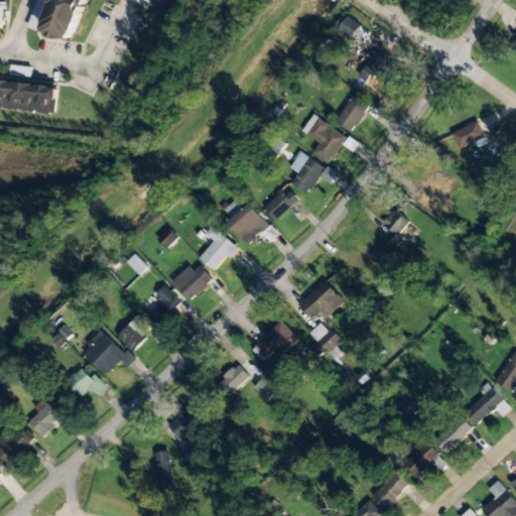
[(35,30),(47,0),(37,0),(27,26),(35,30)]
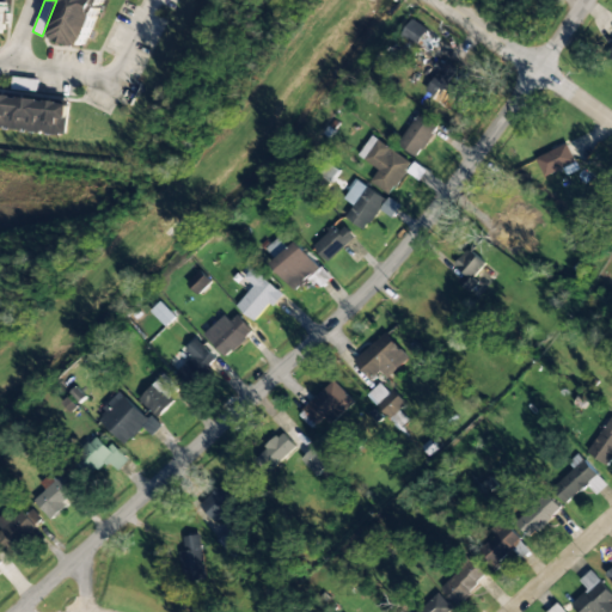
[(66,0),(54,38),(87,49),(103,0),(66,0)]
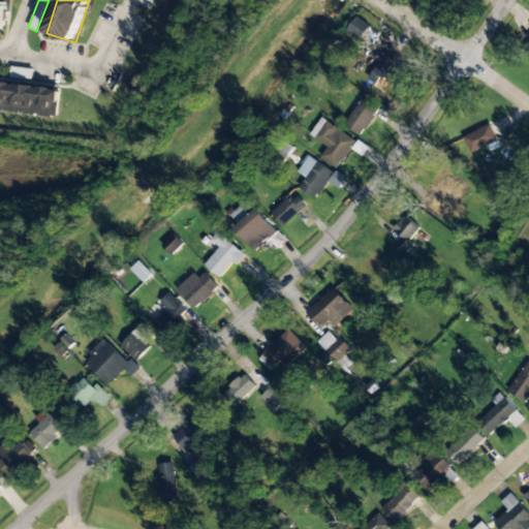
[(348,32),(373,43),(377,32),(369,29),(371,24),(355,17),(348,32)]
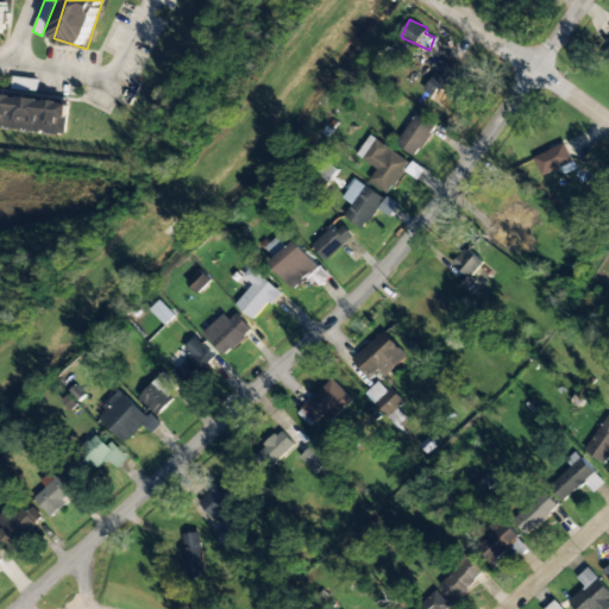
[(422,89),(451,110),(463,93),(446,81),(454,69),(443,61),(422,89)]
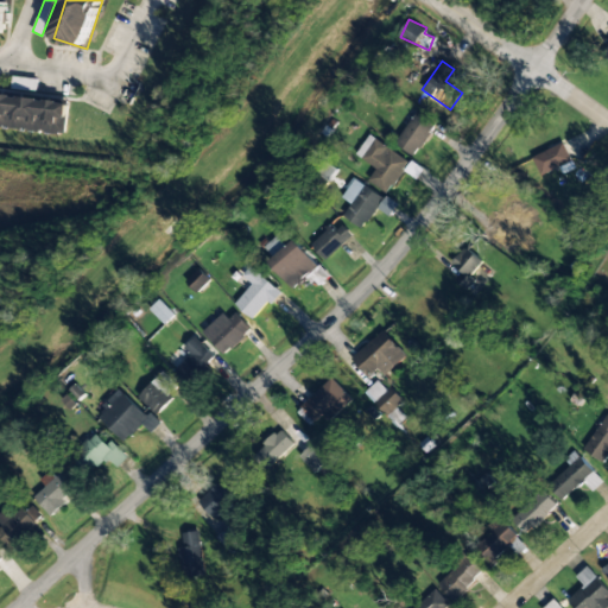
[(0,127),(65,133),(69,101),(0,95),(0,127)]
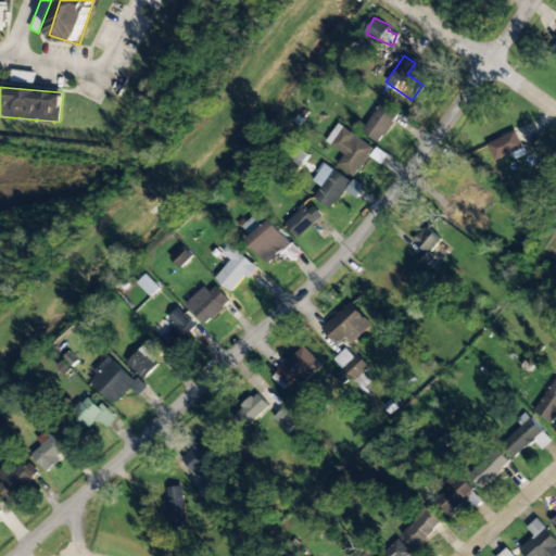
[(399,115),(381,102),(362,130),(379,143),(399,115)]
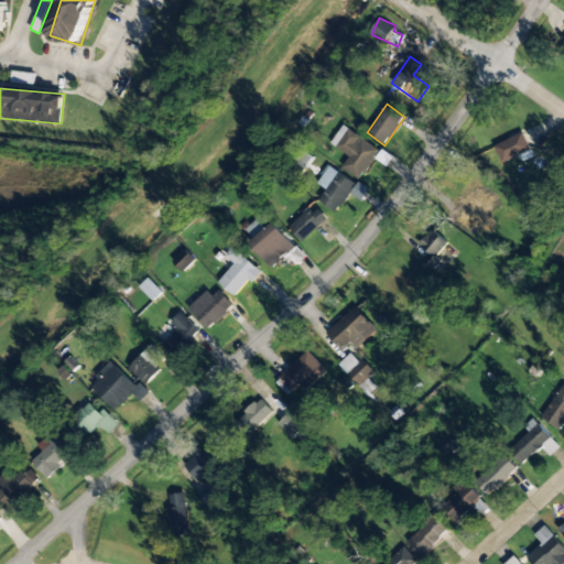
[(331,143),(349,156),(342,167),(360,180),(380,150),(342,126),(331,143)]
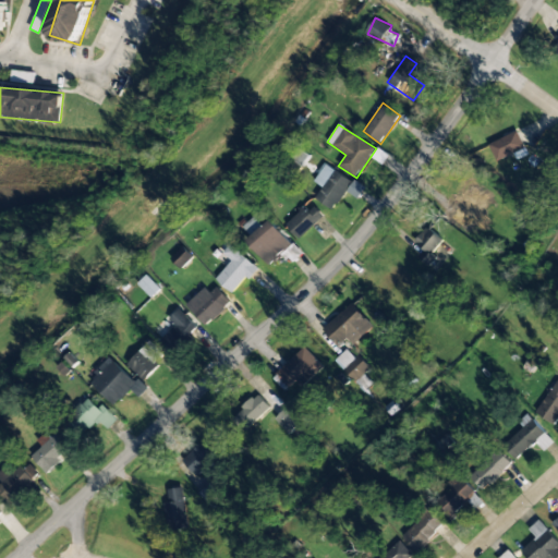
[(525,147),(517,131),(488,145),(497,161),(525,147)]
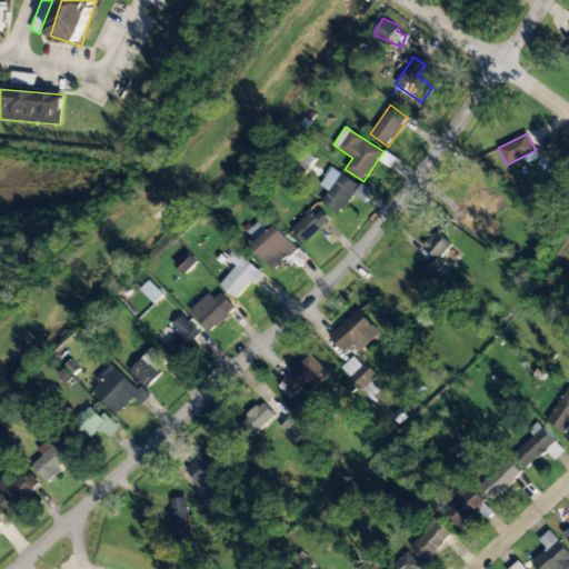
[(308,169),(316,159),(305,150),(297,160),(308,169)]
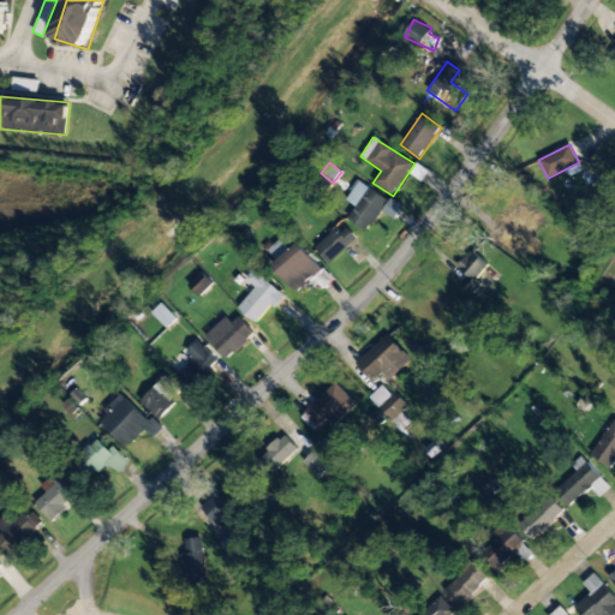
[(347,219),(368,232),(388,199),(358,180),(345,199),(356,207),(347,219)]
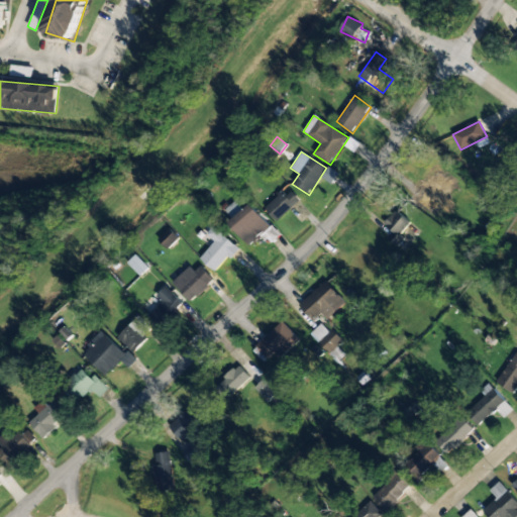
[(277,222),(298,202),(285,189),(265,208),(277,222)]
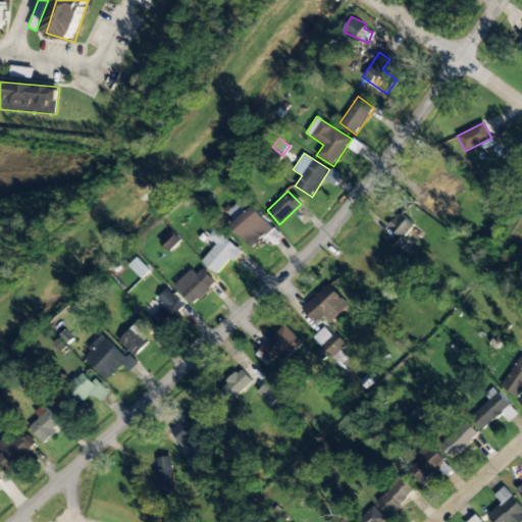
[(231,224),(250,248),(273,228),(254,206),(246,212),(239,203),(226,212),(236,222),(231,224)]
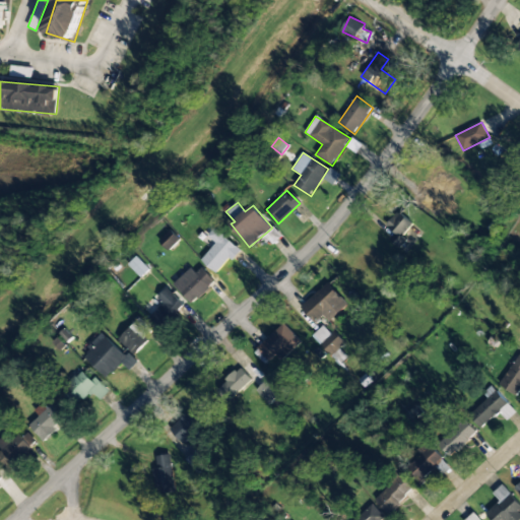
[(410,244),(402,236),(413,224),(399,211),(386,224),(395,234),(390,238),(403,251),(410,244)]
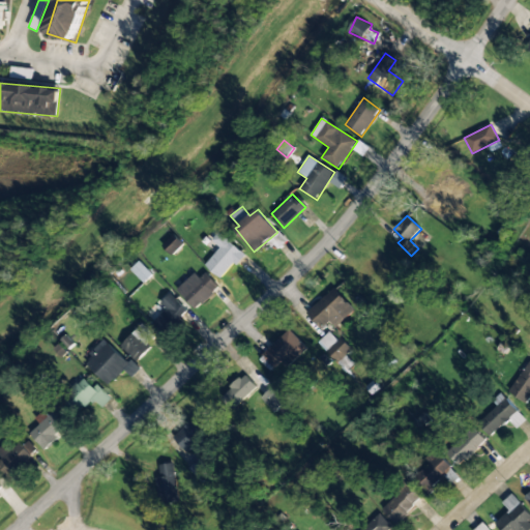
[(221,280),(244,254),(219,232),(211,240),(221,248),(205,265),(221,280)]
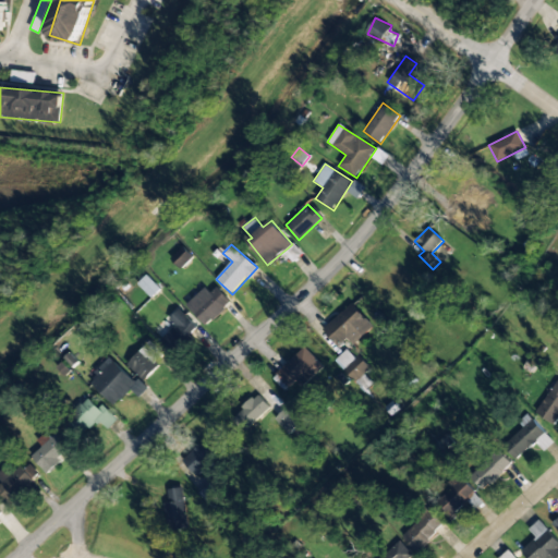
[(284,252),(292,262),(302,255),(294,244),(284,252)]
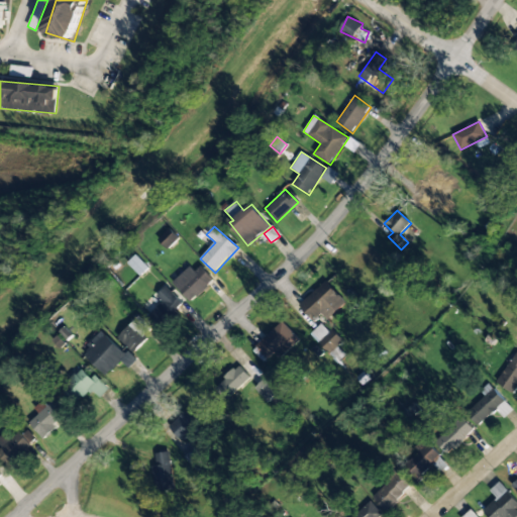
[(179,237),(169,228),(159,239),(169,248),(179,237)]
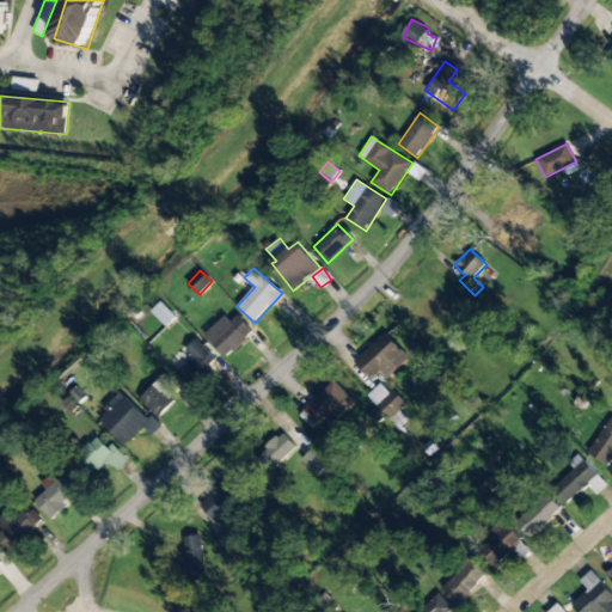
[(151,311),(166,326),(176,317),(160,301),(151,311)]
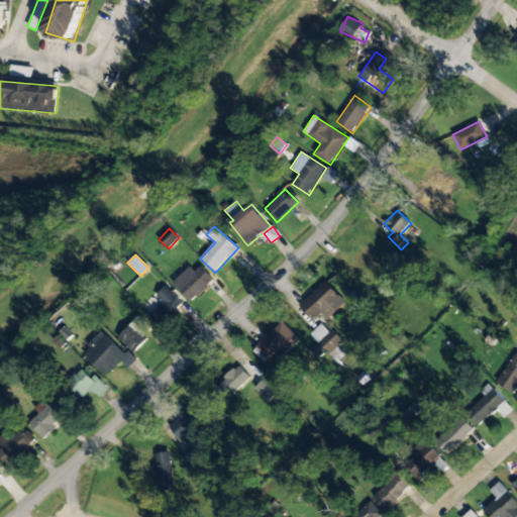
[(190,267),(173,283),(191,302),(214,280),(201,266),(195,272),(190,267)]
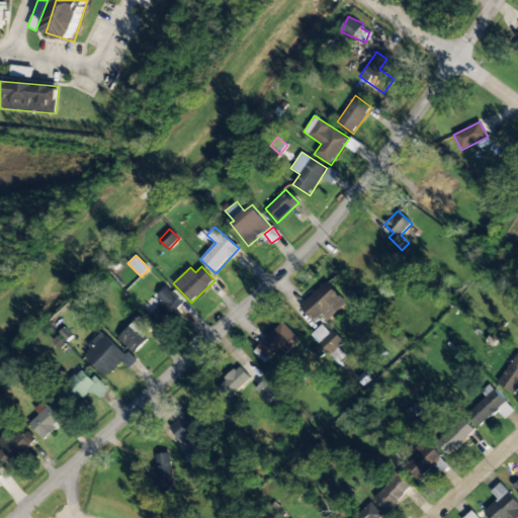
[(328,321),(347,304),(326,281),(299,307),(314,321),(322,314),(328,321)]
